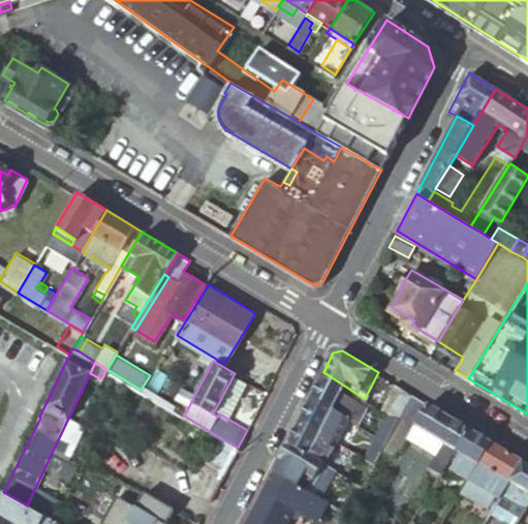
[(359,395),(323,372),(311,395),(345,415),(356,422),(366,403),(356,399),(359,395)]
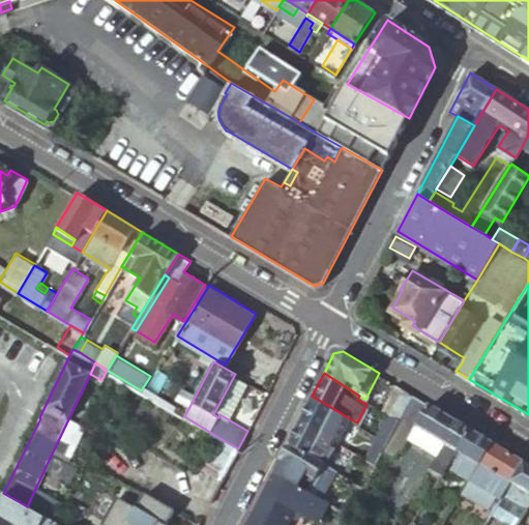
[(388,412),(399,418),(413,394),(397,383),(382,408),(388,412)]
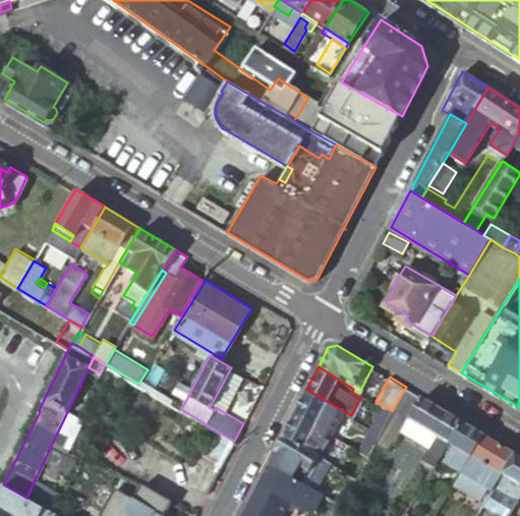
[(406,387),(392,411),(387,421),(383,428),(381,433),(378,438),(374,444),(384,450),(390,439),(394,442),(401,428),(408,416),(420,396),(406,387)]
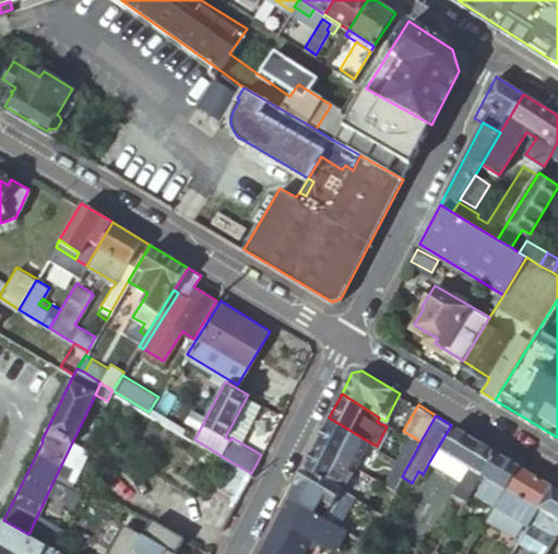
[(365,439),(329,417),(317,441),(355,464),(365,446),(361,444),(365,439)]
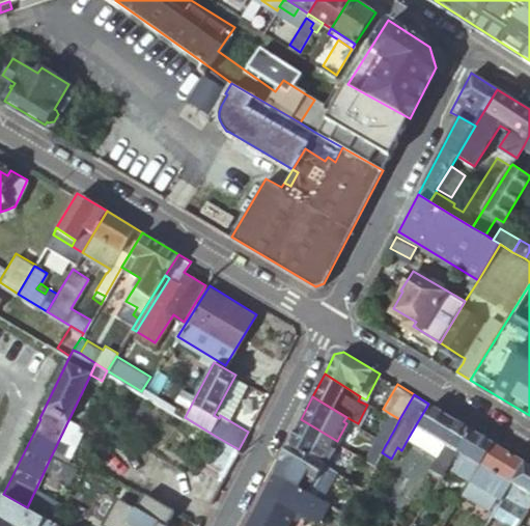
[(446,444),(439,455),(436,462),(446,467),(451,459),(471,430),(428,404),(416,424),(446,444)]
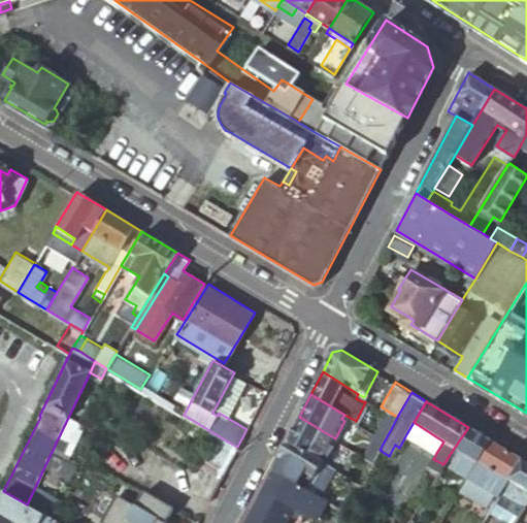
[(397,417),(387,411),(381,421),(392,427),(397,417)]
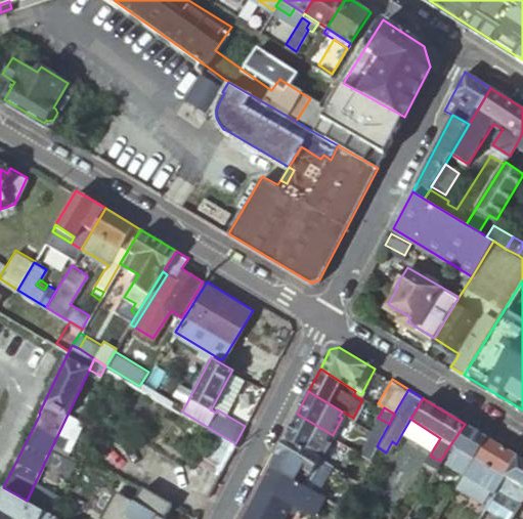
[(333,435),(297,414),(284,438),(319,458),(333,435)]
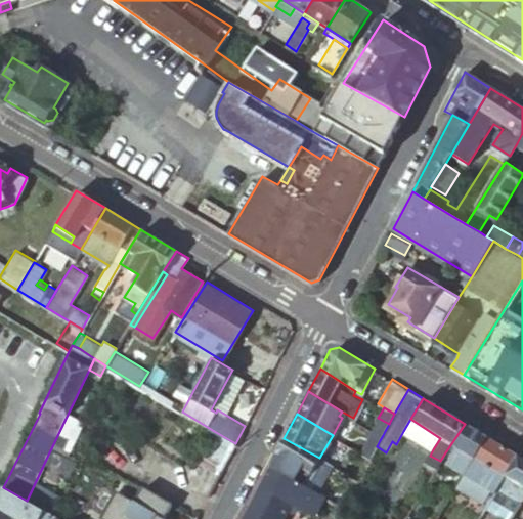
[(378,418),(375,424),(385,431),(389,424),(378,418)]
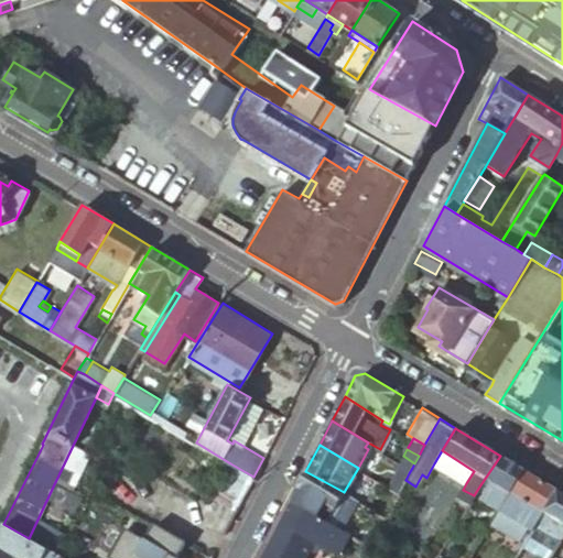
[(434,463),(466,483),(474,471),(442,450),(434,463)]
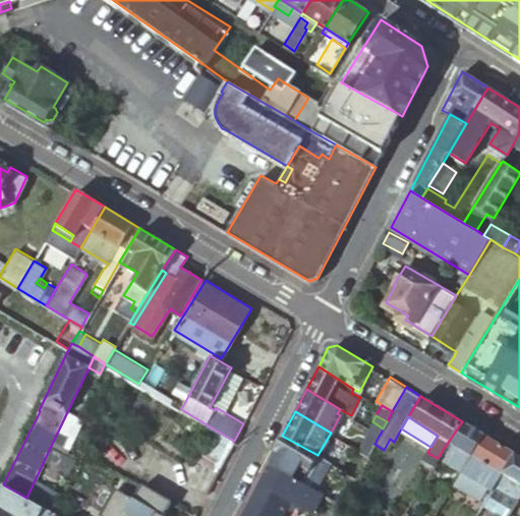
[(372,421),(369,426),(381,433),(383,428),(372,421)]
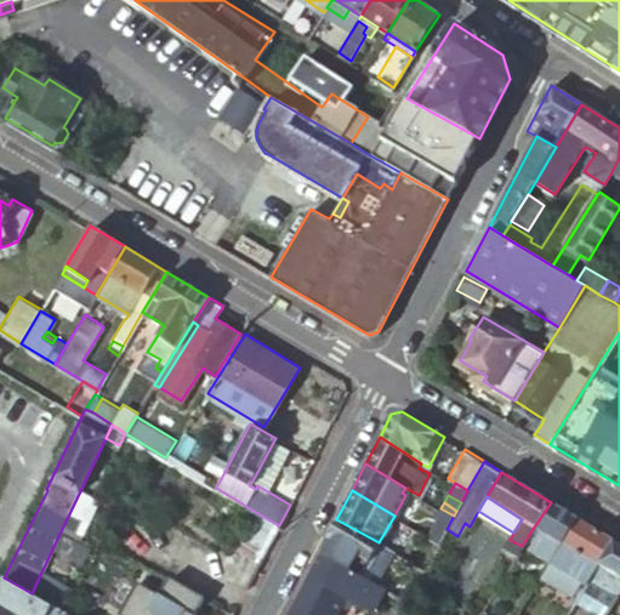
[(550,561),(578,518),(551,502),(528,536),(535,540),(522,562),(542,574),(550,561)]
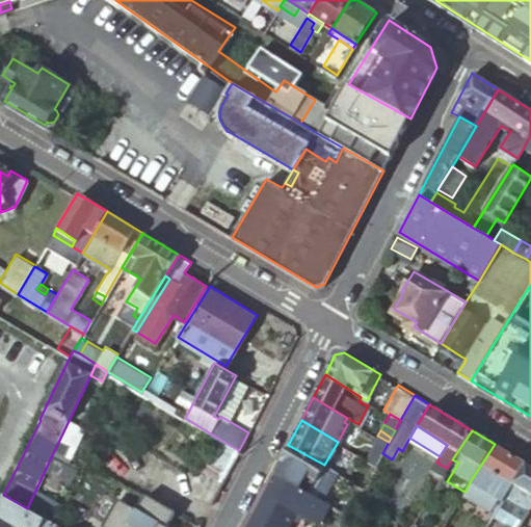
[(389,442),(377,436),(375,440),(386,447),(389,442)]
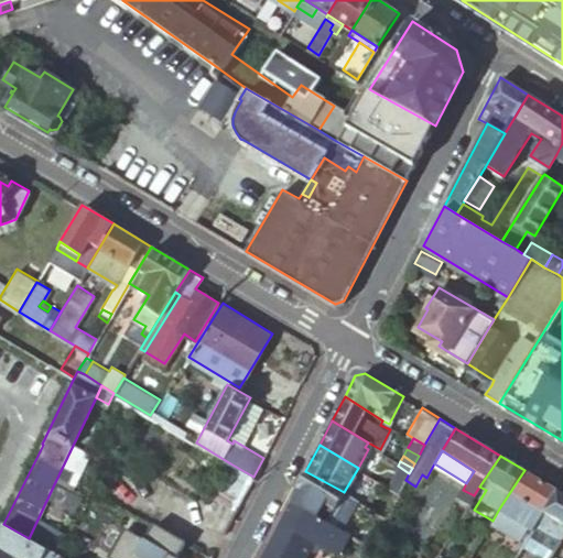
[(539,518),(556,489),(524,470),(499,509),(493,521),(521,538),(534,516),(539,518)]
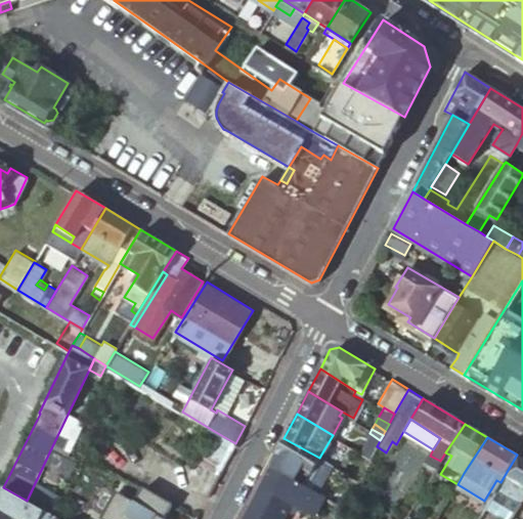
[(271,465),(314,490),(330,464),(319,458),(284,438),(276,451),(277,452),(271,465)]
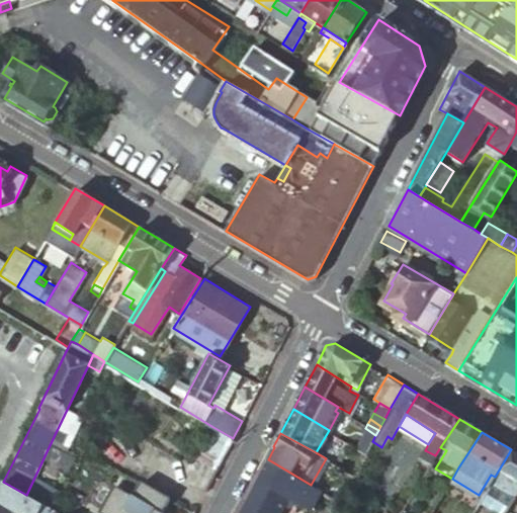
[(361,450),(366,452),(372,441),(362,436),(357,446),(361,450)]
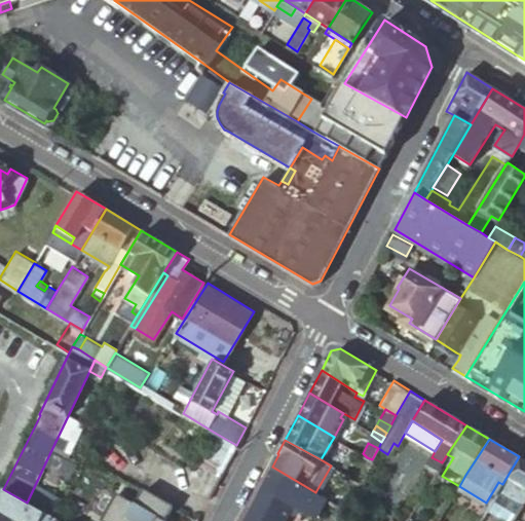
[(524,504),(524,459),(519,456),(502,484),(499,489),(498,490),(523,505),(524,504)]
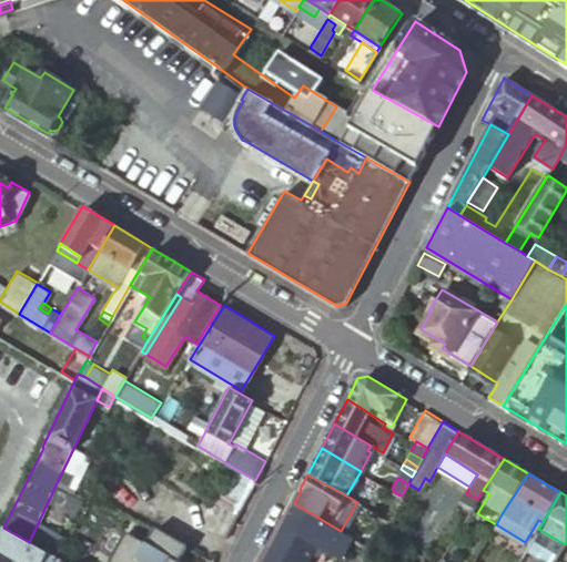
[(402,496),(396,493),(393,500),(398,503),(402,496)]
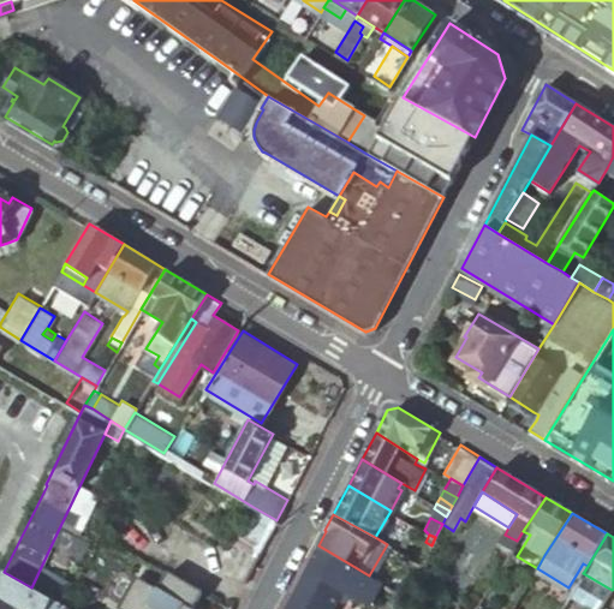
[(415,543),(409,556),(422,563),(429,550),(415,543)]
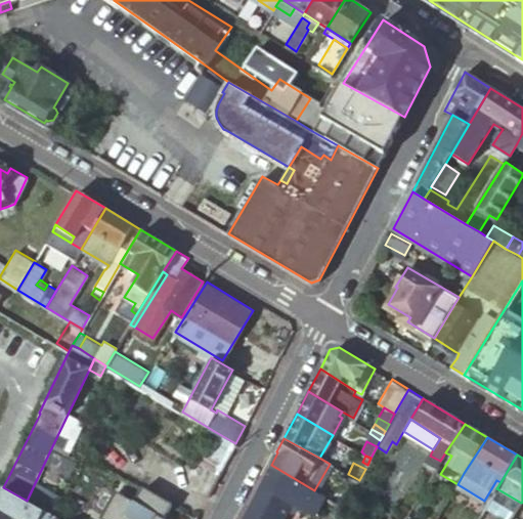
[(314,490),(268,467),(241,518),(282,518),(288,511),(301,507),(314,514),(324,496),(314,490)]
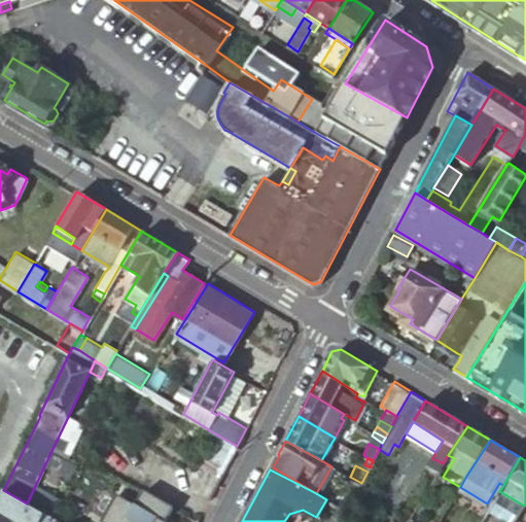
[(487,503),(482,512),(486,514),(488,511),(494,500),(499,491),(500,490),(503,485),(499,483),(487,503)]
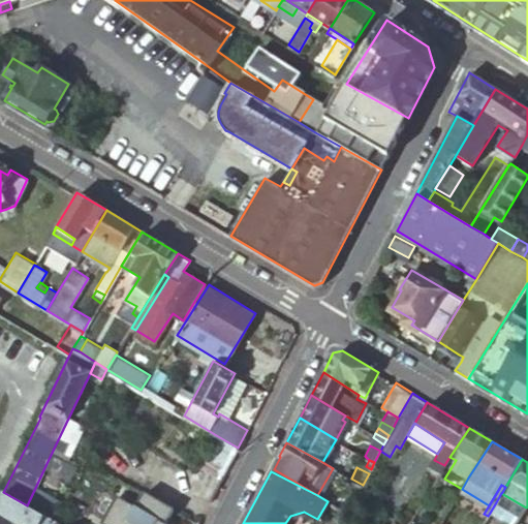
[(462,489),(457,497),(484,514),(489,505),(462,489)]
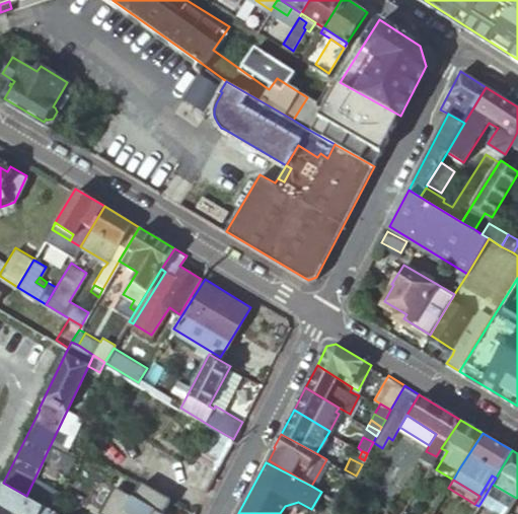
[(101,513),(165,513),(163,513),(171,499),(143,482),(134,497),(117,487),(101,513)]
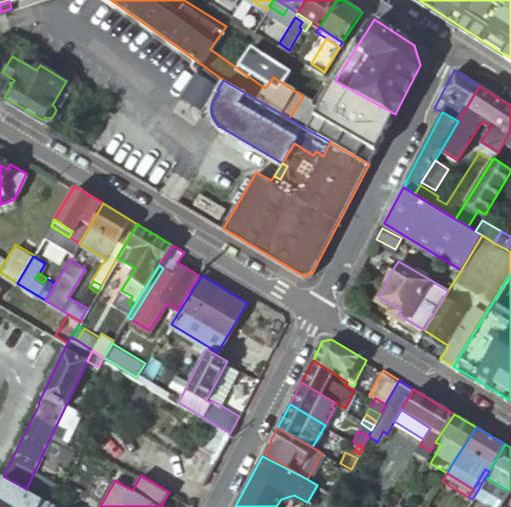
[(26,489),(3,476),(0,482),(0,506),(9,506),(13,502),(21,506),(38,506),(42,499),(26,489)]
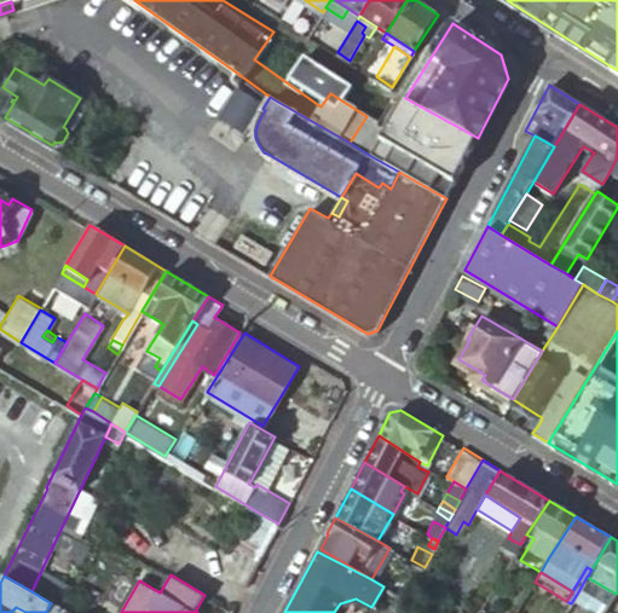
[(411,577),(399,596),(408,601),(419,580),(411,577)]
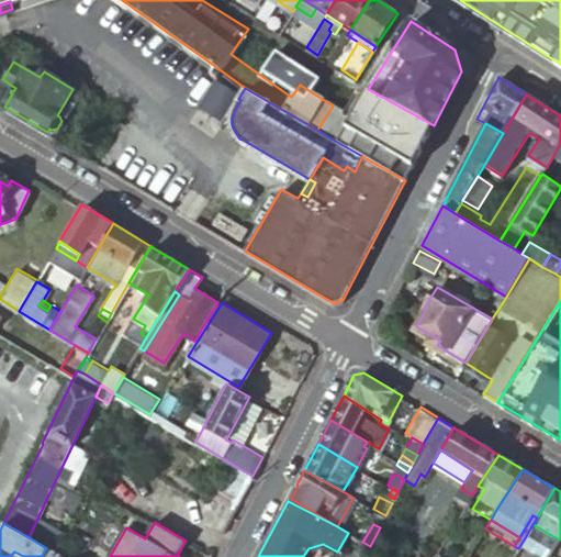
[(559,539),(533,524),(527,534),(520,545),(540,556),(547,556),(553,548),(559,539)]
